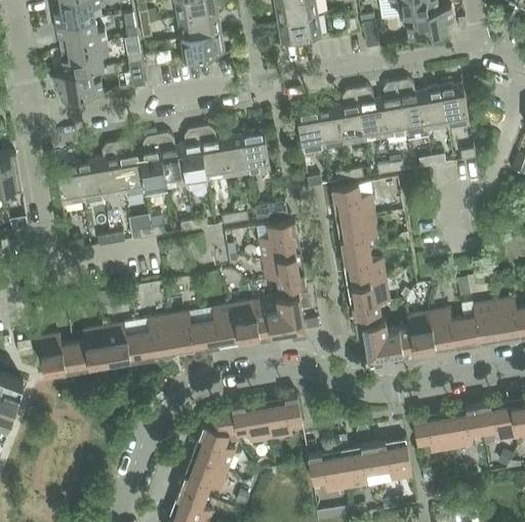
[(54,13),(56,26),(95,18),(93,7),(101,6),(98,0),(59,0),(62,11),(54,13)]
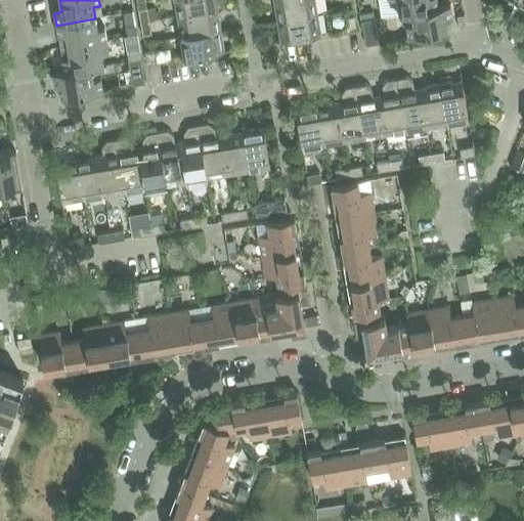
[(173,0),(177,18),(217,11),(216,6),(223,5),(226,0),(173,0)]
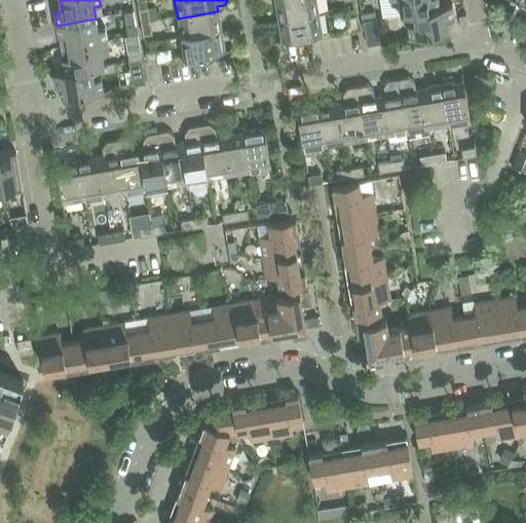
[(285,0),(274,2),(278,23),(318,15),(315,0),(285,0)]
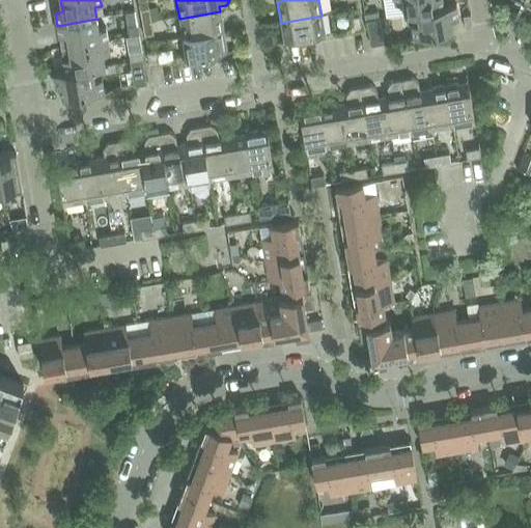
[(404,18),(417,16),(416,15),(444,9),(442,0),(393,0),(395,6),(402,5),(404,18)]
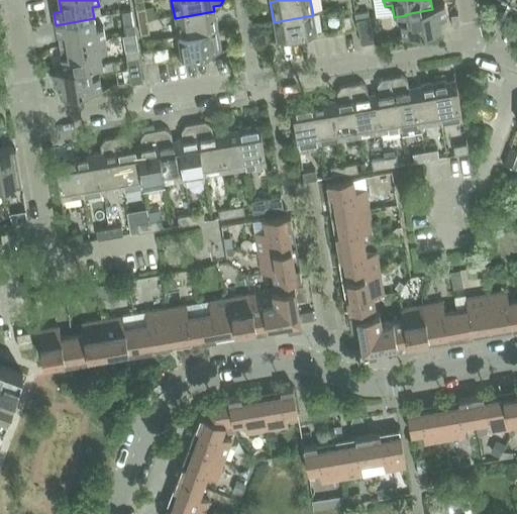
[(516,0),(506,0),(503,8),(516,13),(516,0)]
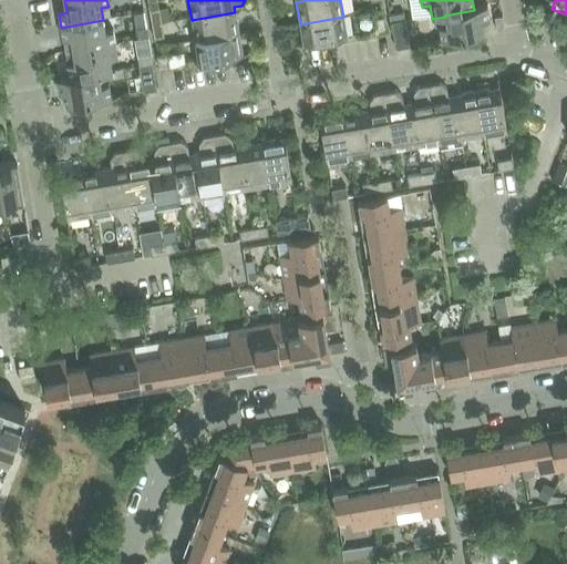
[(444,16),(445,17),(447,28),(440,30),(442,43),(484,37),(482,23),(490,22),(486,8),(474,10),(444,16)]
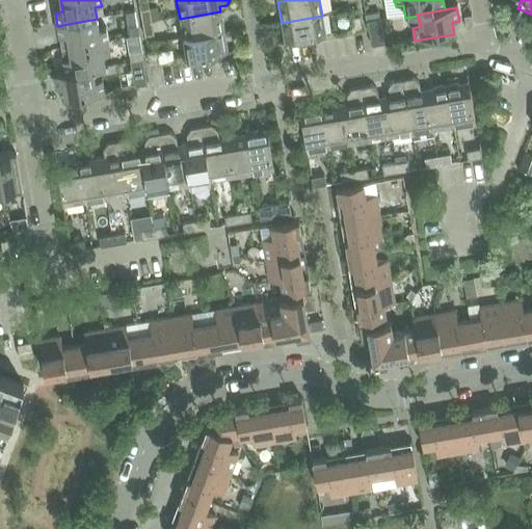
[(140,12),(142,25),(152,24),(150,10),(140,12)]
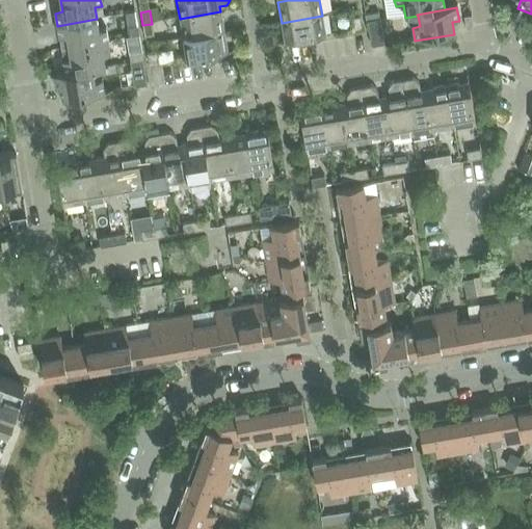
[(180,19),(183,40),(223,32),(220,11),(180,19)]
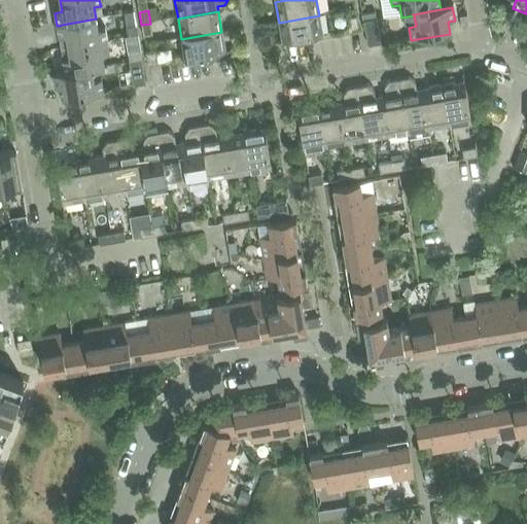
[(319,15),(279,23),(282,44),(322,37),(319,15)]
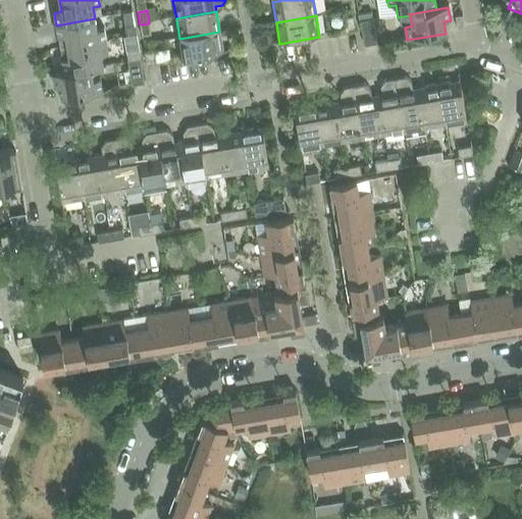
[(460,31),(464,27),(462,17),(455,18),(458,32),(460,31)]
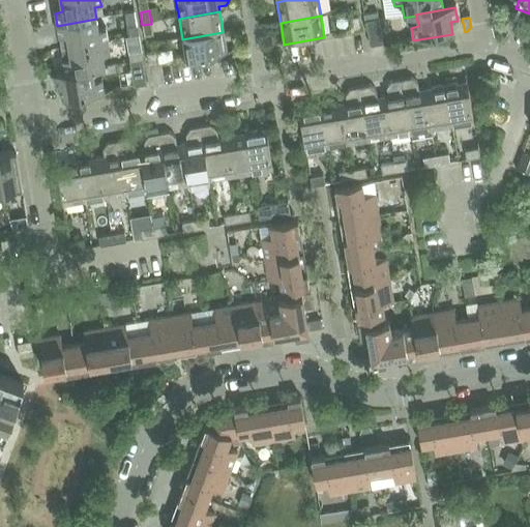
[(66,37),(68,50),(108,42),(106,30),(98,31),(96,19),(57,26),(59,38),(66,37)]
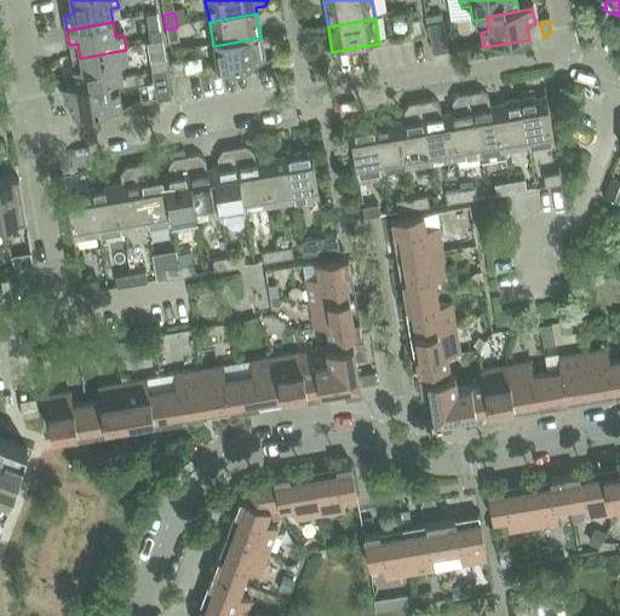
[(409,23),(412,39),(423,36),(420,22),(409,23)]
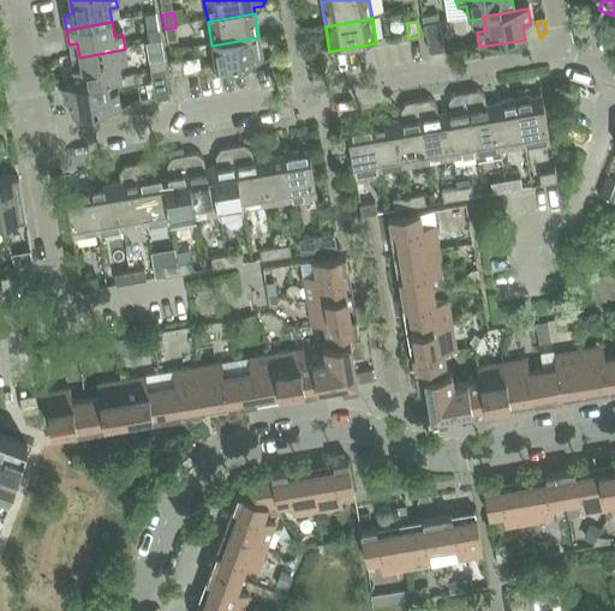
[(439,24),(425,27),(430,57),(445,54),(439,24)]
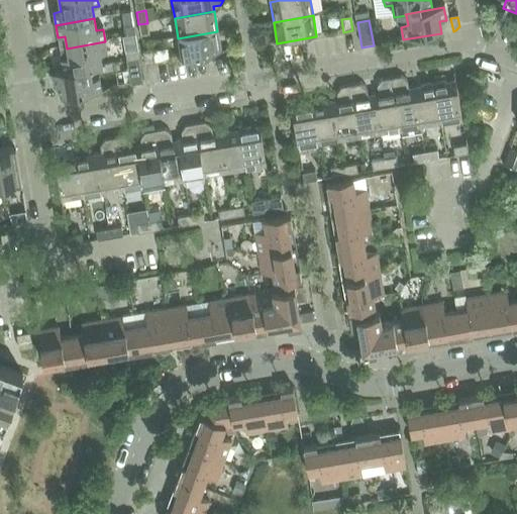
[(147,23),(138,24),(140,37),(149,35),(147,23)]
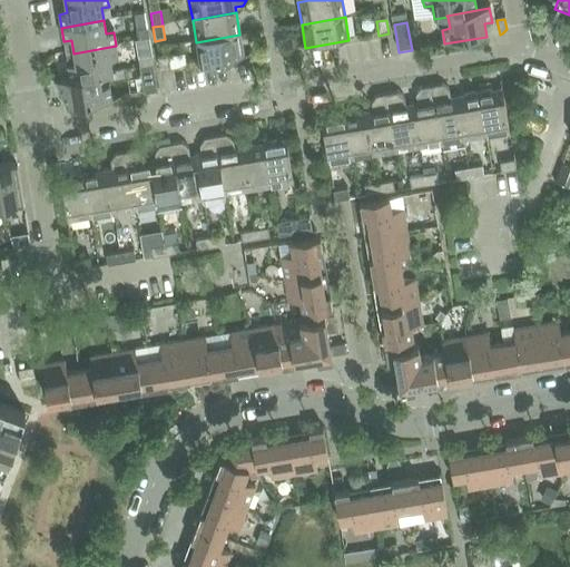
[(239,35),(196,42),(200,66),(244,58),(239,35)]
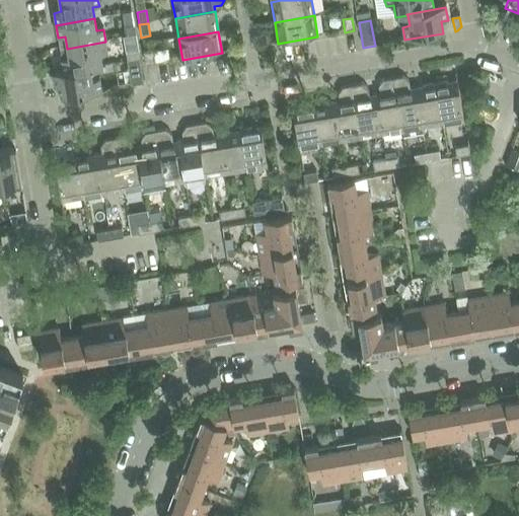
[(62,61),(64,73),(90,69),(102,67),(100,56),(107,54),(105,42),(67,49),(69,60),(62,61)]
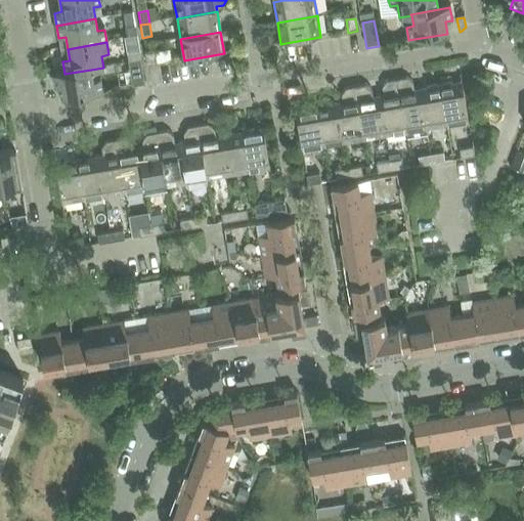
[(155,52),(145,54),(147,67),(157,66),(155,52)]
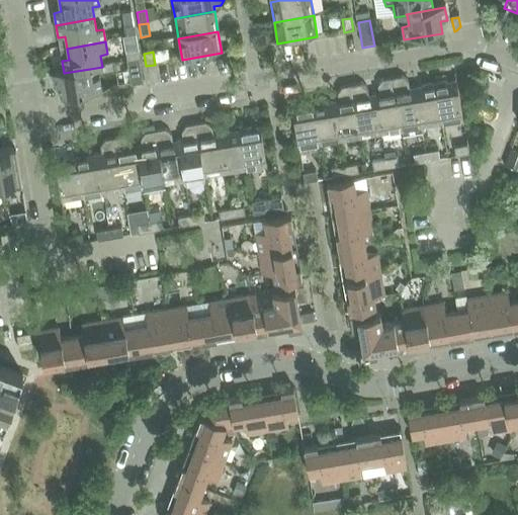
[(126,63),(131,87),(143,85),(139,61),(126,63)]
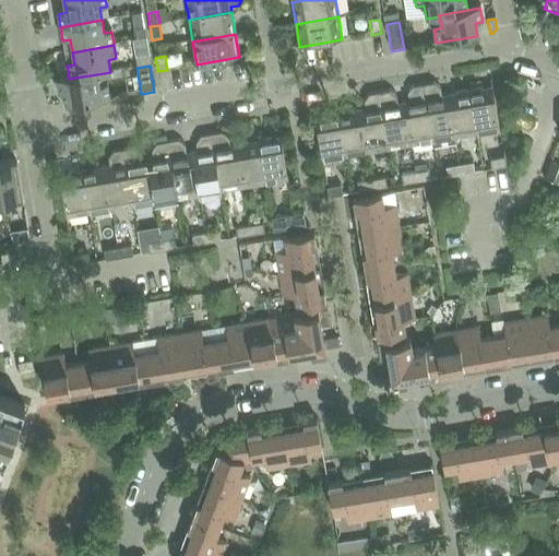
[(69,79),(56,81),(58,95),(66,93),(68,106),(109,99),(107,85),(99,86),(97,74),(69,79)]
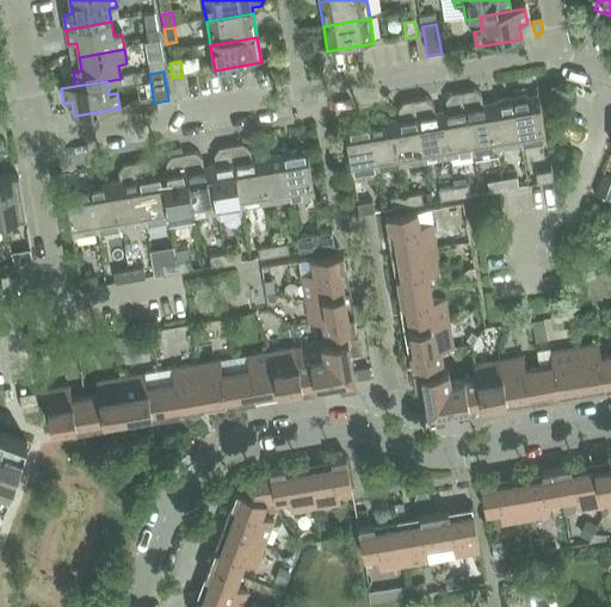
[(474,93),(462,94),(473,156),(497,153),(489,106),(482,106),(481,98),(474,93)]
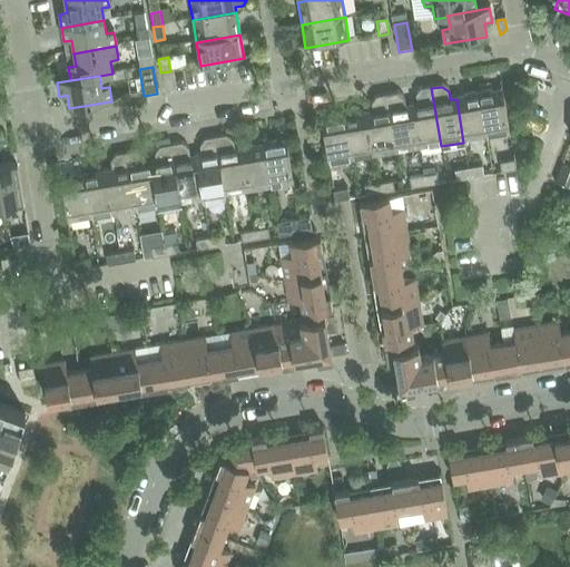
[(418,106),(411,106),(419,149),(441,146),(431,88),(421,90),(415,97),(418,106)]
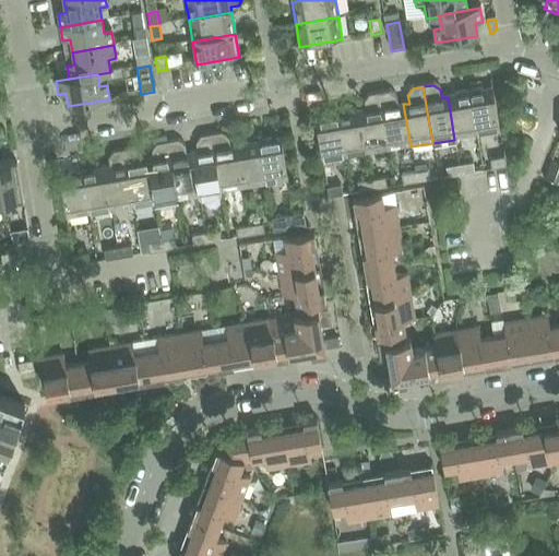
[(492,90),(470,93),(477,135),(499,132),(492,90)]
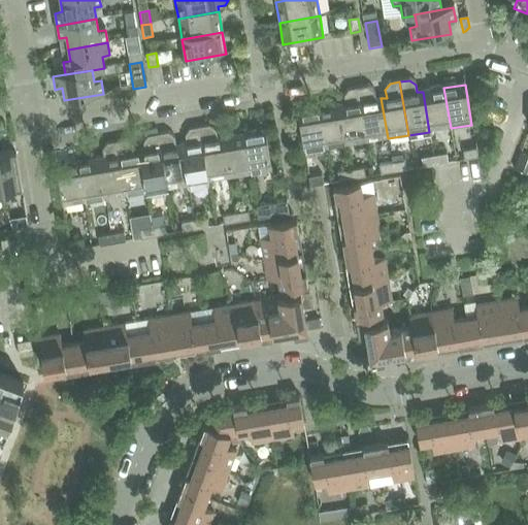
[(368,88),(358,89),(367,142),(388,138),(381,98),(375,99),(374,92),(368,88)]
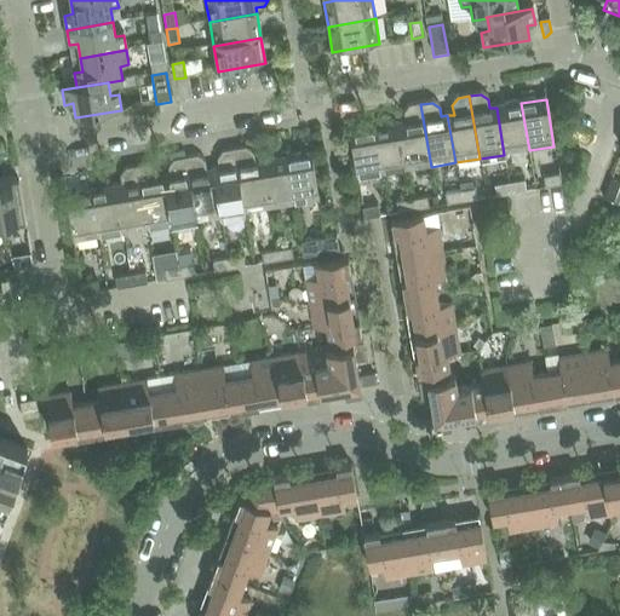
[(521,103),(497,108),(504,155),(529,150),(521,103)]
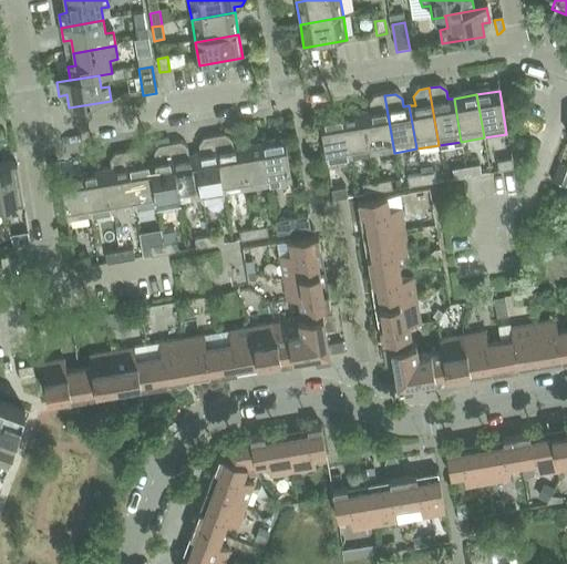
[(371,113),(364,113),(372,156),(394,153),(384,95),(374,98),(369,104),(371,113)]
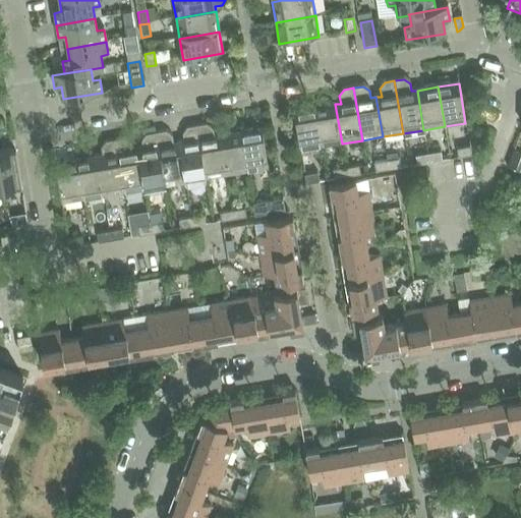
[(315,108),(322,148),(342,144),(335,104),(315,108)]
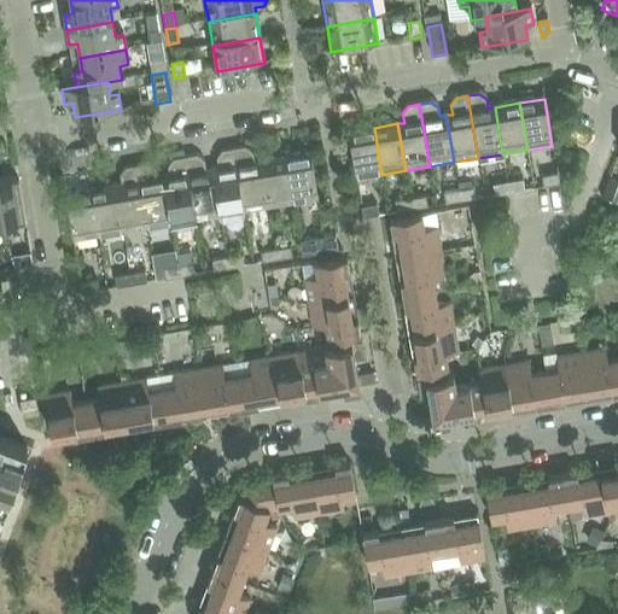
[(382,175),(374,128),(348,132),(356,179),(382,175)]
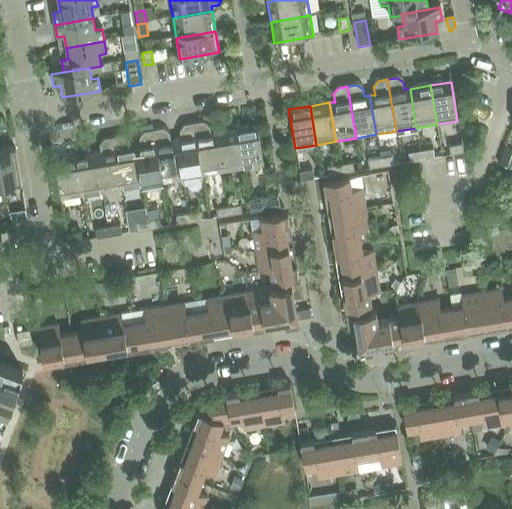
[(203,123),(193,125),(202,176),(222,173),(216,134),(211,135),(209,128),(203,123)]
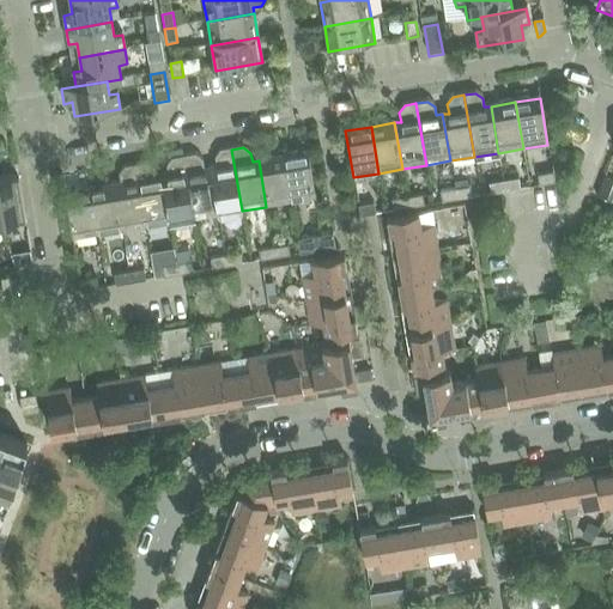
[(217,168),(210,169),(218,215),(242,211),(231,150),(220,151),(214,159),(217,168)]
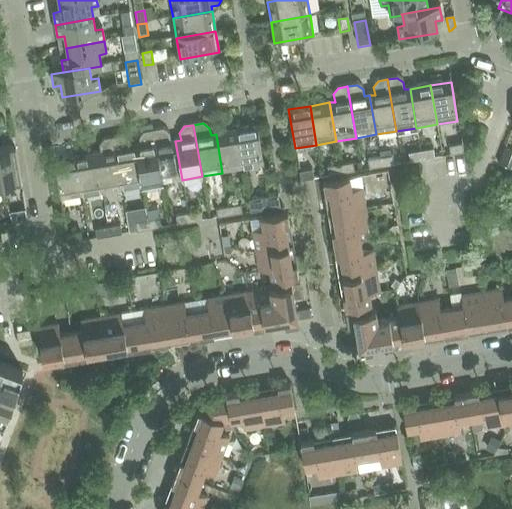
[(257,127),(236,131),(243,170),(263,166),(257,127)]
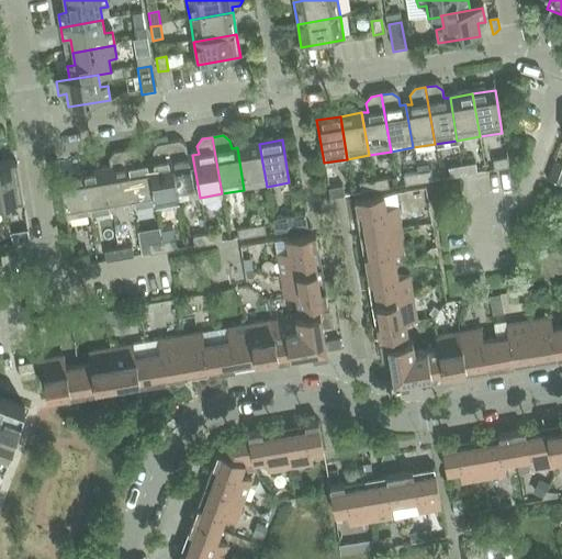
[(179,143),(168,145),(178,201),(200,198),(192,155),(187,156),(186,148),(179,143)]
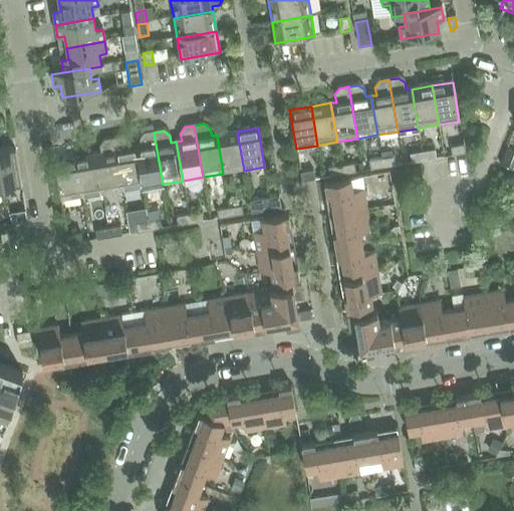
[(237,132),(217,135),(223,174),(244,171),(237,132)]
